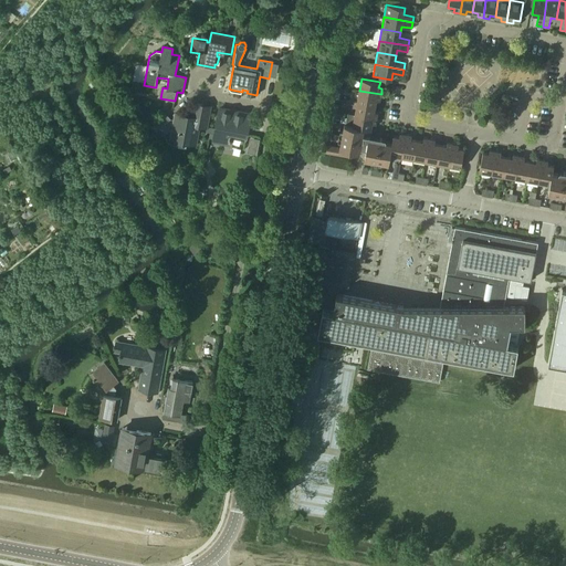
[(380,101),(381,94),(359,91),(357,102),(376,105),(377,100),(380,101)]
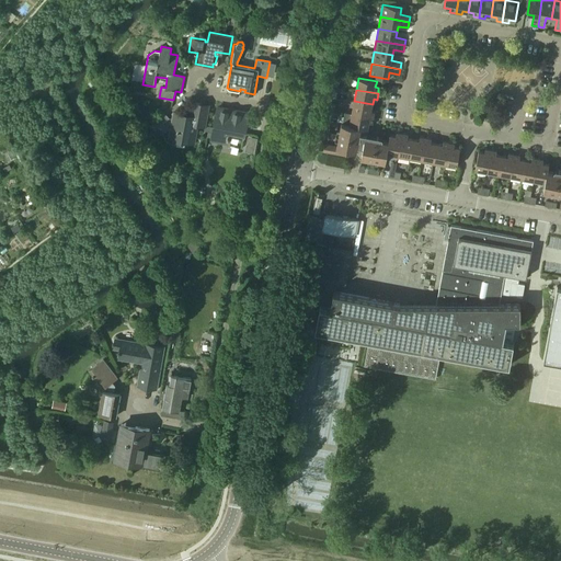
[(371,111),(373,104),(354,101),(352,113),(374,117),(375,111),(371,111)]
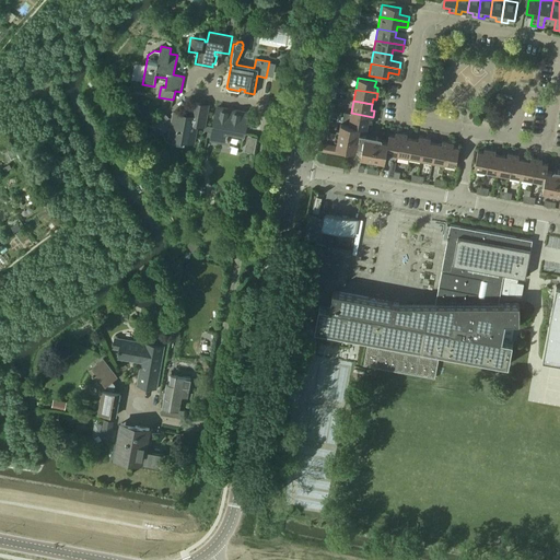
[(174,113),(168,139),(195,144),(198,127),(205,128),(209,105),(193,103),(190,115),(174,113)]
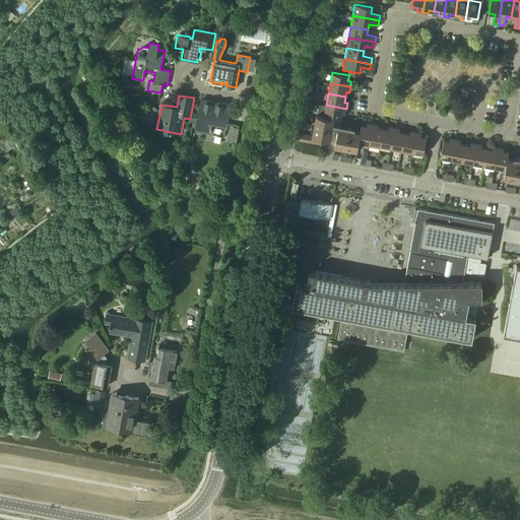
[(226,125),(231,105),(202,100),(196,130),(210,132),(212,122),(226,125)]
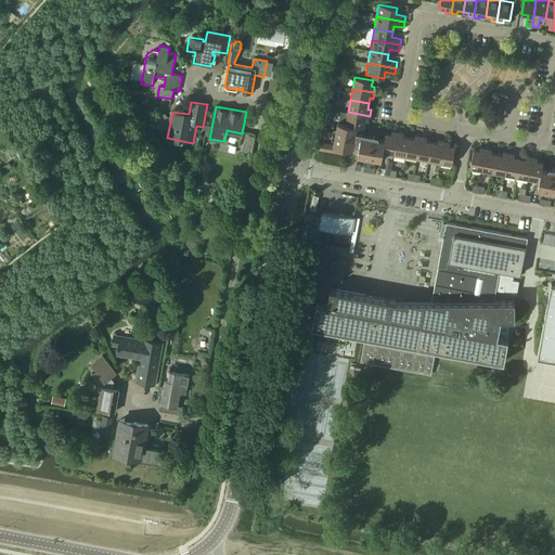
[(167,117),(163,112),(150,123),(154,128),(167,117)]
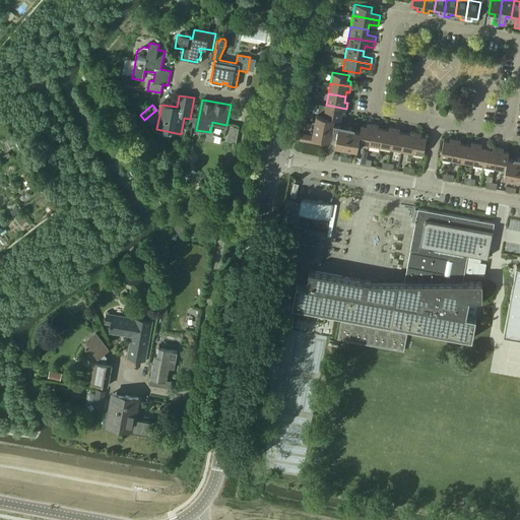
[(345,114),(346,109),(326,105),(324,115),(334,118),(341,119),(342,113),(345,114)]
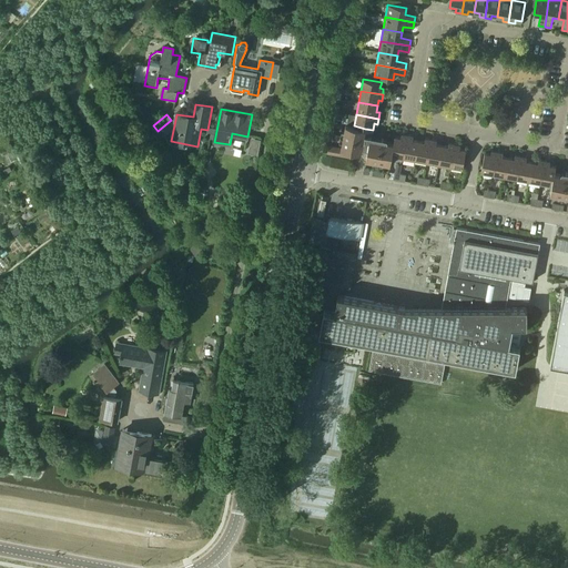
[(392,155),(393,143),(371,140),(372,137),(364,134),(365,129),(354,125),(345,124),(341,148),(328,145),(327,153),(353,158),(354,151),(362,152),(367,153),(366,159),(391,163),(392,155)]
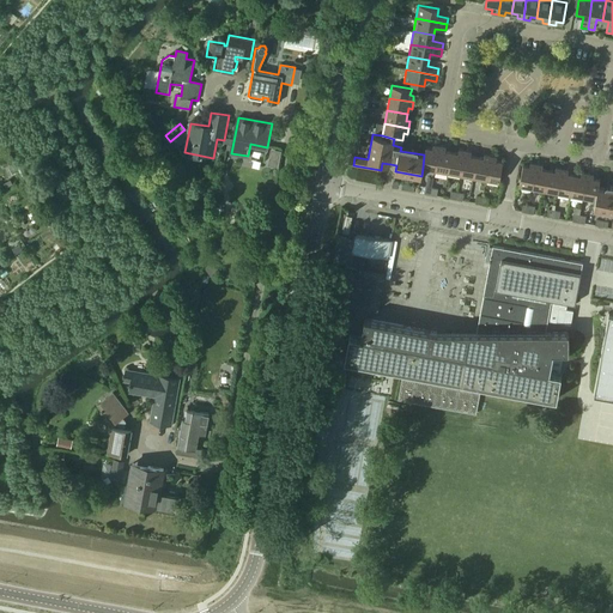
[(435,169),(439,146),(434,145),(432,149),(426,147),(424,155),(423,168),(435,169)]
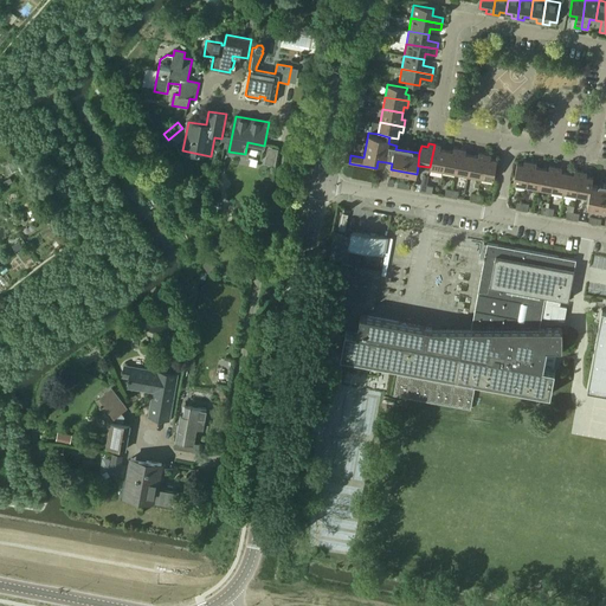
[(443,169),(446,150),(440,149),(440,146),(434,144),(430,167),(443,169)]
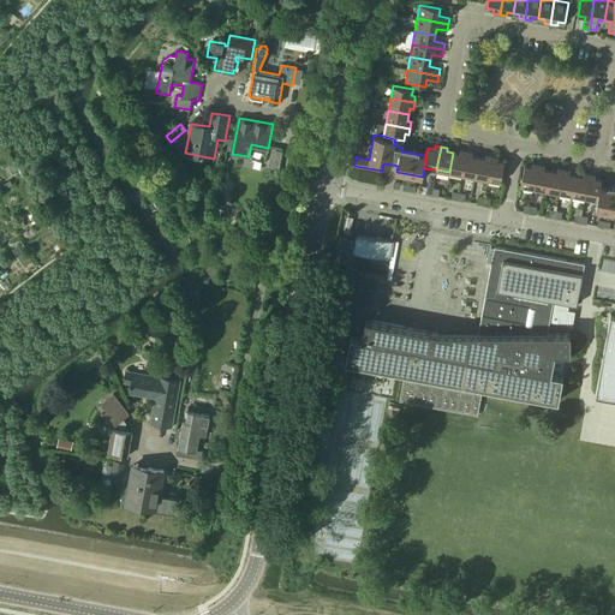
[(463,174),(466,151),(460,150),(459,154),(453,153),(449,172),(463,174)]
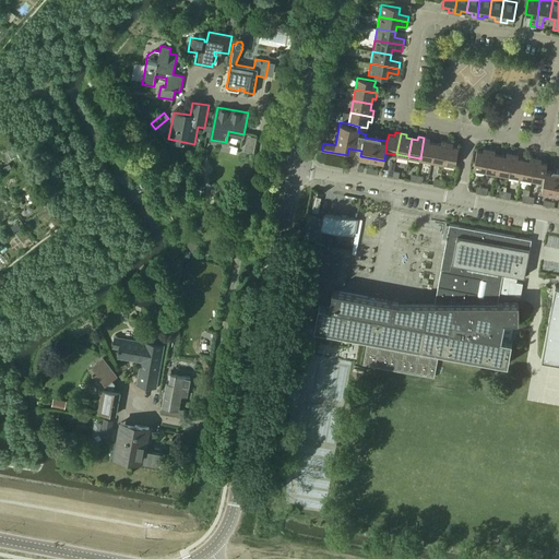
[(431,161),(435,143),(429,142),(430,139),(424,138),(420,158),(431,161)]
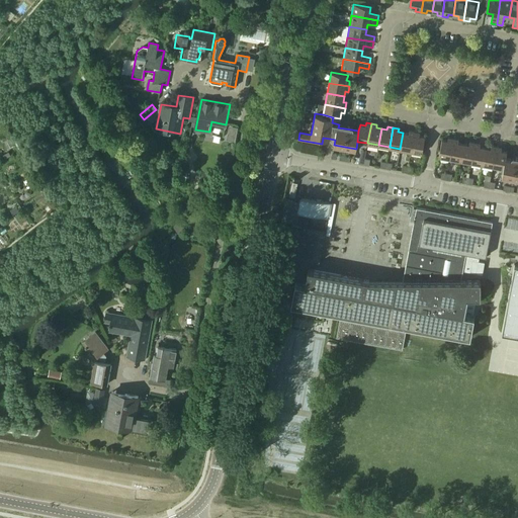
[(411,151),(414,132),(409,131),(409,134),(403,133),(400,149),(411,151)]
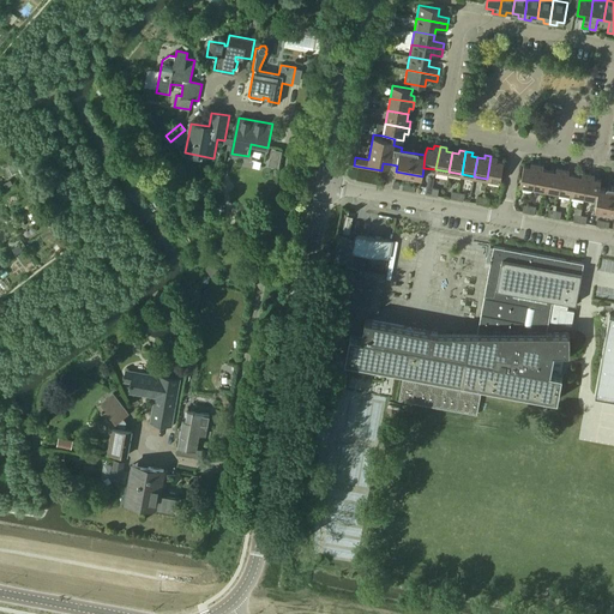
[(498,157),(491,156),(487,179),(500,182),(504,162),(497,161),(498,157)]
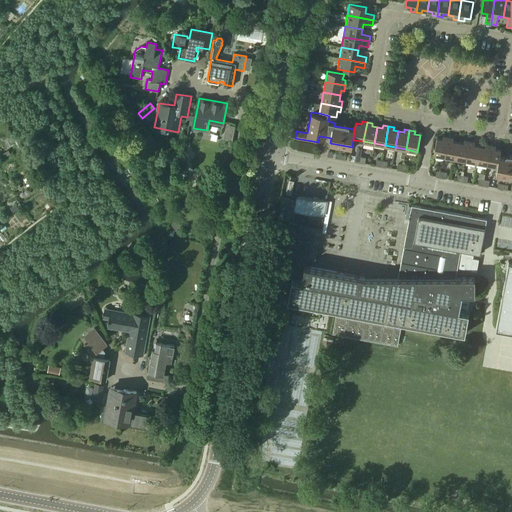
[(444,157),(448,137),(443,136),(442,139),(437,138),(434,155),(444,157)]
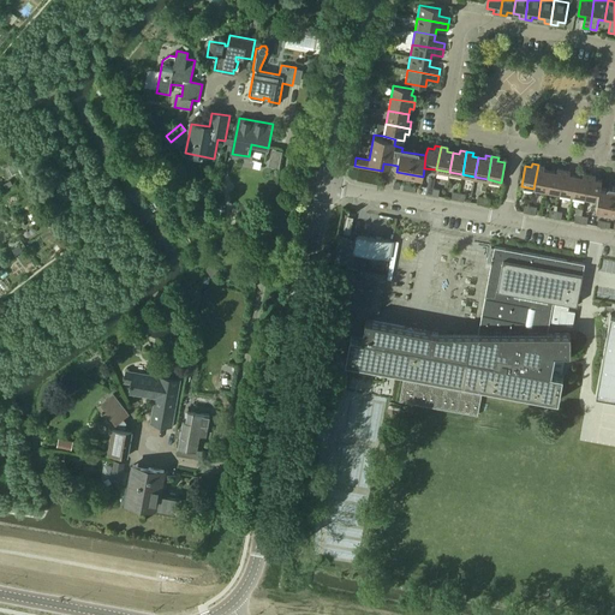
[(547,191),(550,171),(544,169),(544,166),(538,165),(533,189),(547,191)]
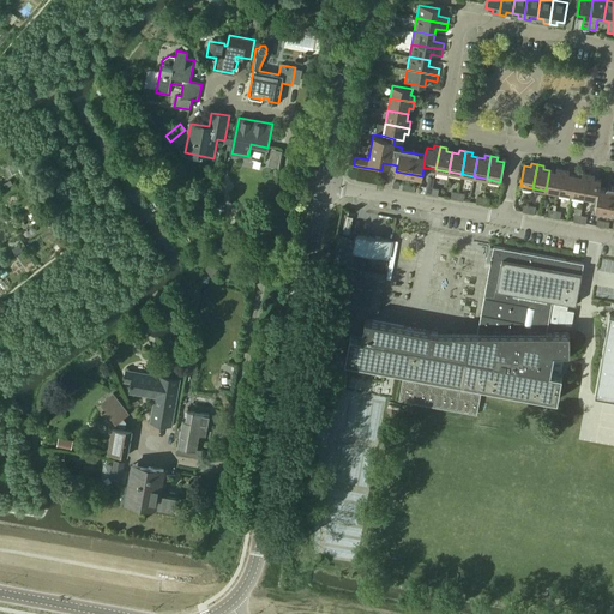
[(559,193),(563,169),(557,168),(557,172),(549,170),(546,191),(559,193)]
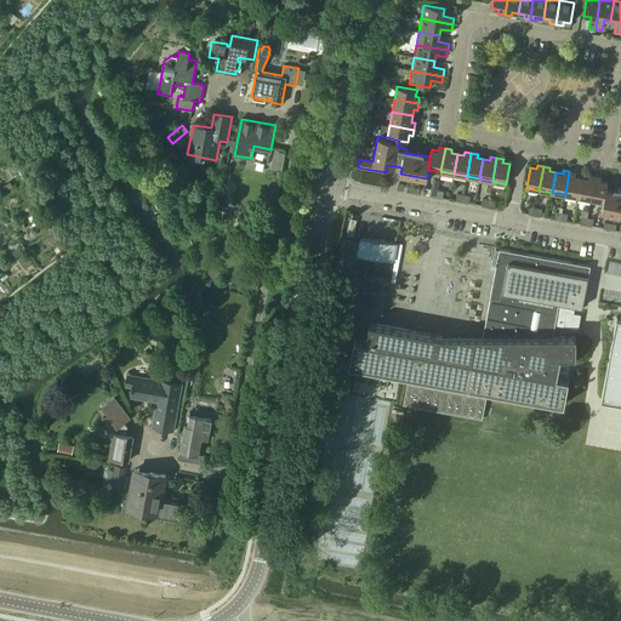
[(577,198),(581,177),(575,176),(575,172),(569,171),(565,195),(577,198)]
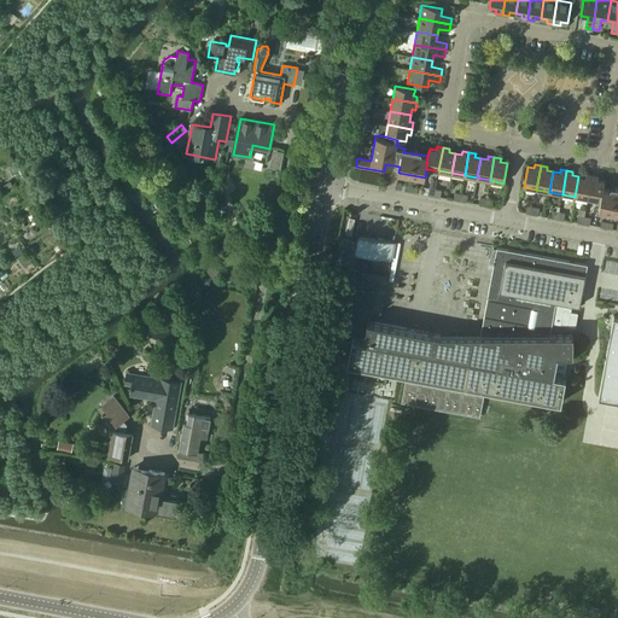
[(588,199),(593,175),(586,174),(586,178),(578,176),(575,197),(588,199)]
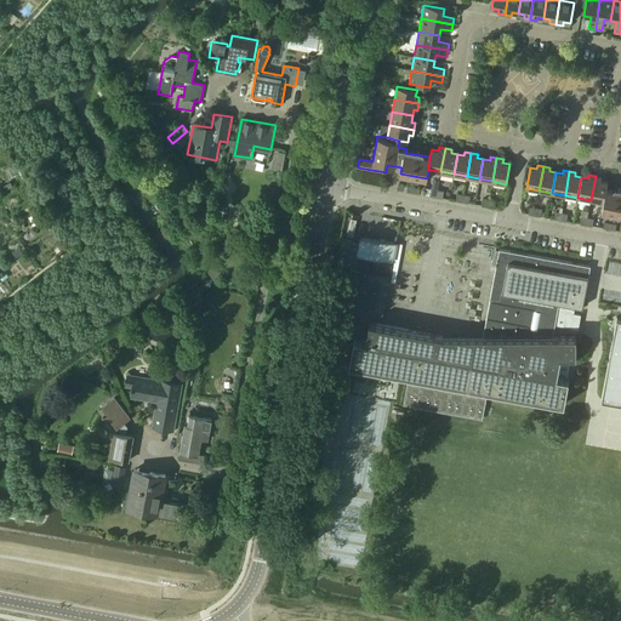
[(602,177),(596,176),(591,200),(603,201),(607,188),(608,182),(600,181),(602,177)]
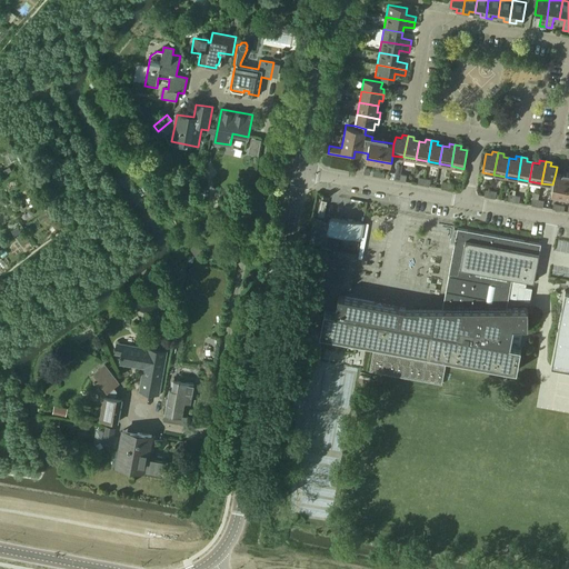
[(568,175),(556,172),(552,185),(551,193),(568,197),(568,175)]
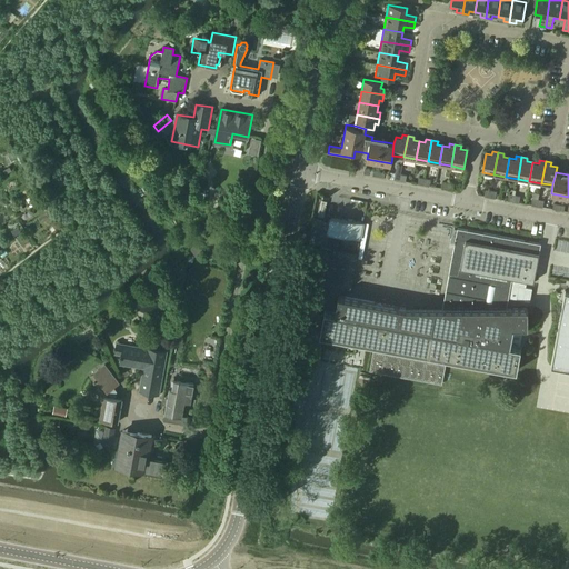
[(360,239),(363,222),(332,217),(329,232),(329,233),(360,239)]
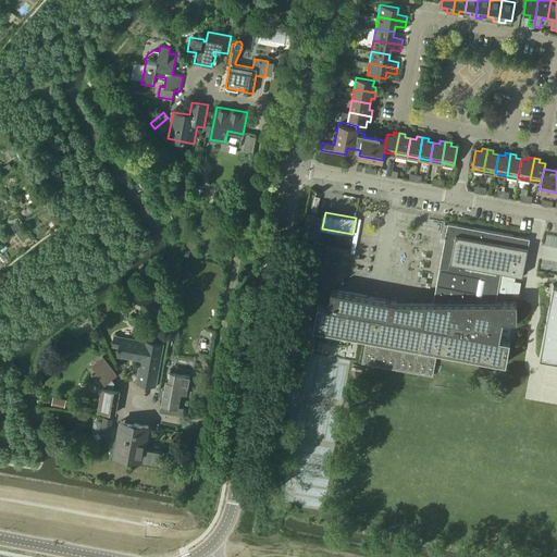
[(502,272),(512,274),(522,276),(530,239),(447,224),(433,301),(390,301),(391,300),(332,289),(329,306),(318,305),(313,327),(506,363),(510,341),(498,338),(498,337),(499,337),(503,320),(517,320),(517,302),(496,302),(502,272)]
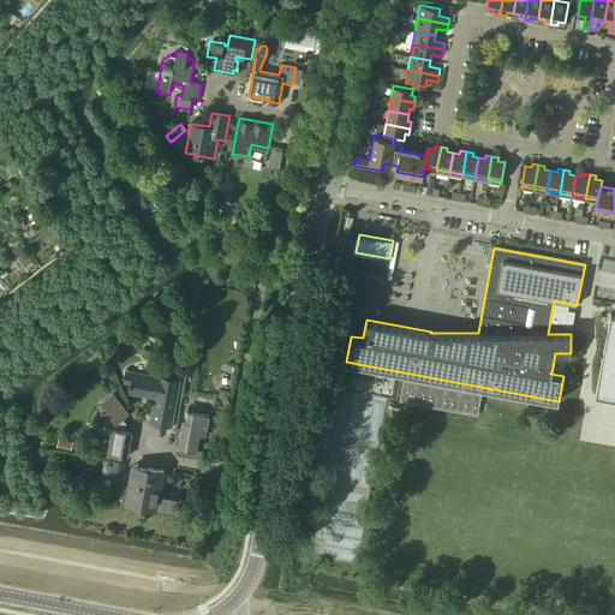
[(353,268),(356,252),(356,251),(341,249),(339,264),(353,268)]
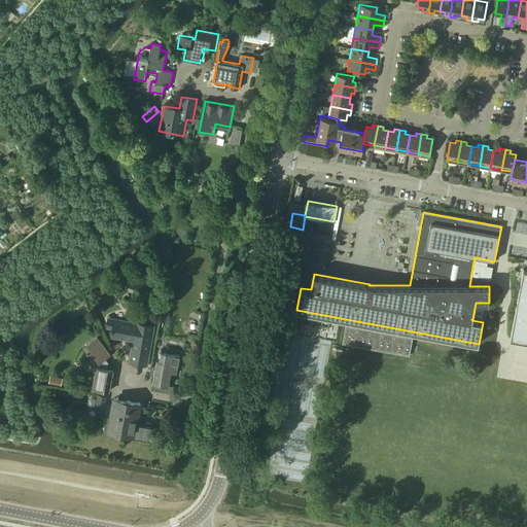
[(325,239),(326,234),(307,230),(306,236),(325,239)]
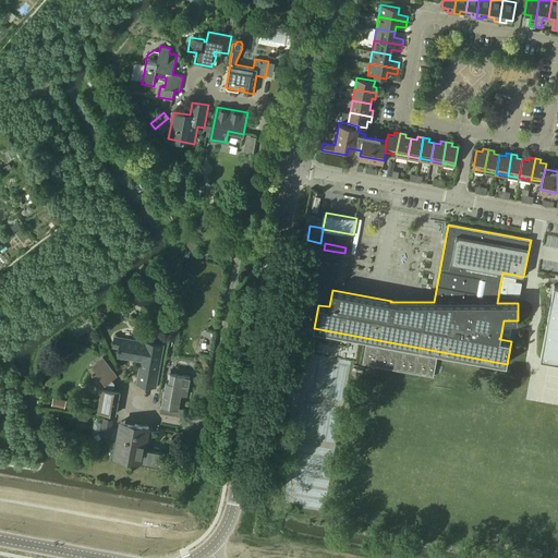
[(557,284),(554,284),(541,359),(557,362),(557,284)]
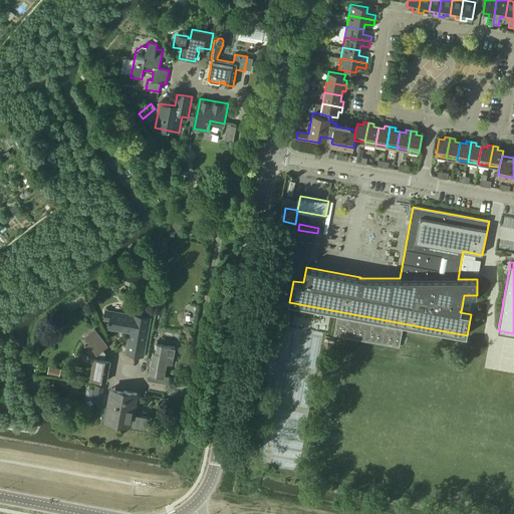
[(190,309),(188,325),(195,326),(197,304),(185,303),(185,309),(190,309)]
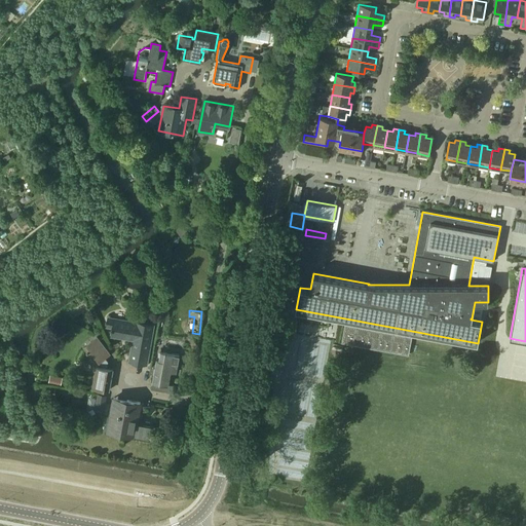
[(137,322),(108,317),(107,327),(113,328),(111,336),(133,340),(129,362),(147,365),(154,325),(137,322)]
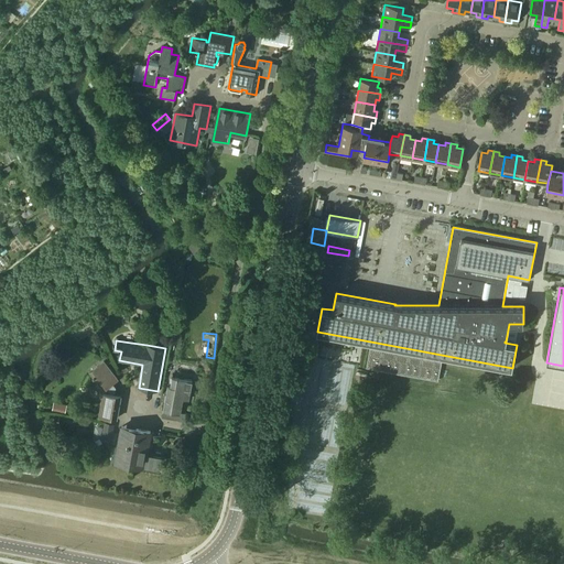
[(114,383),(118,380),(104,361),(89,371),(104,391),(99,415),(117,419),(121,396),(115,394),(116,388),(114,383)]
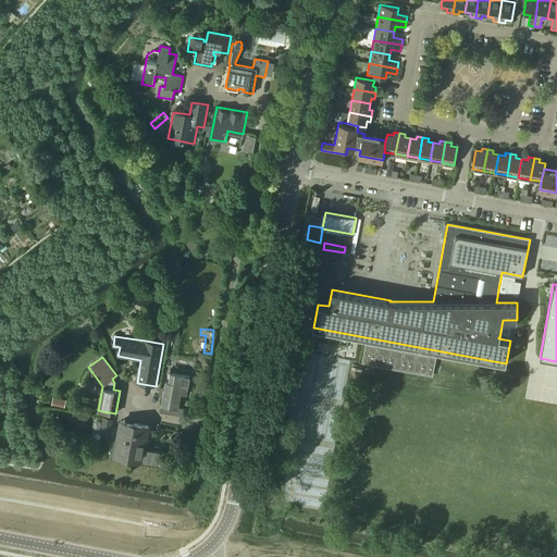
[(190,375),(170,372),(169,382),(165,381),(161,405),(178,407),(181,394),(187,395),(190,375)]
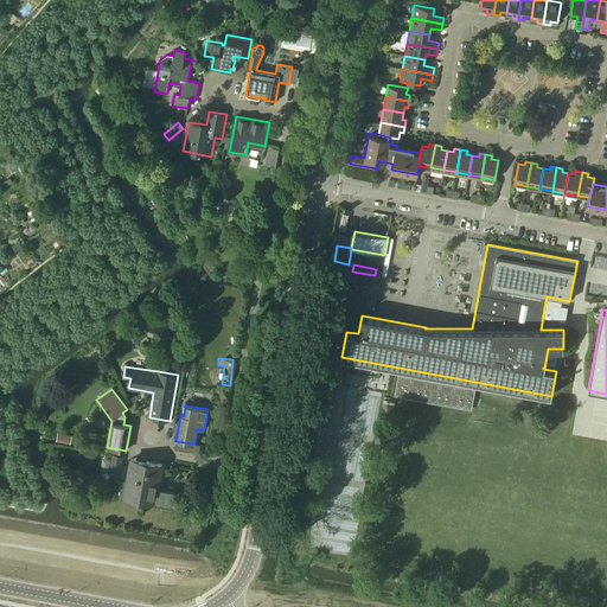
[(120,473),(121,465),(122,457),(114,455),(110,472),(120,473)]
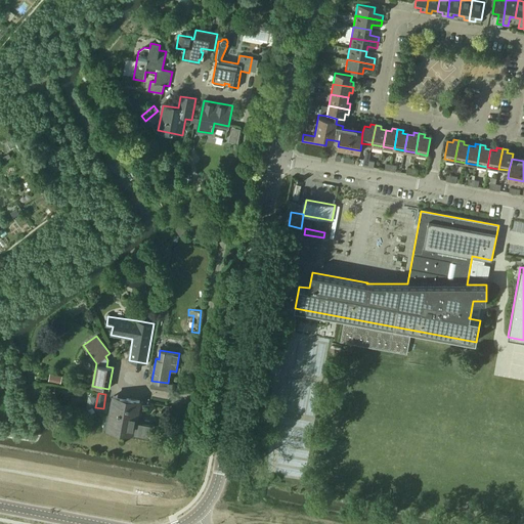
[(136,421),(140,400),(114,395),(107,428),(148,435),(150,423),(136,421)]
